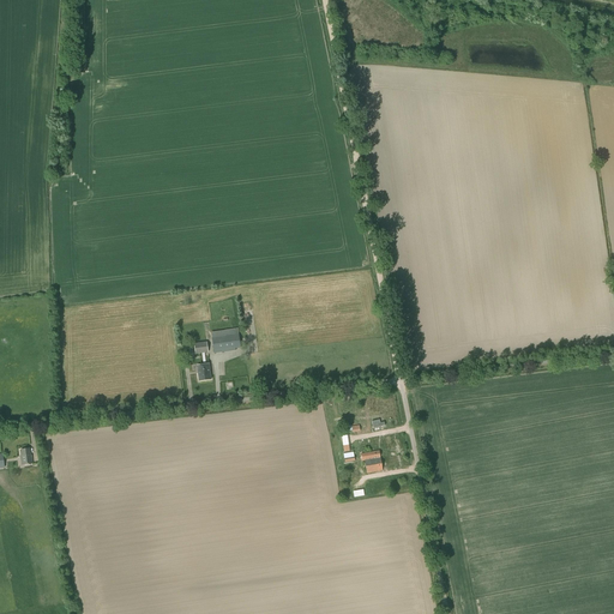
[(214,353),(235,350),(235,348),(240,348),(239,335),(212,338),(214,353)]
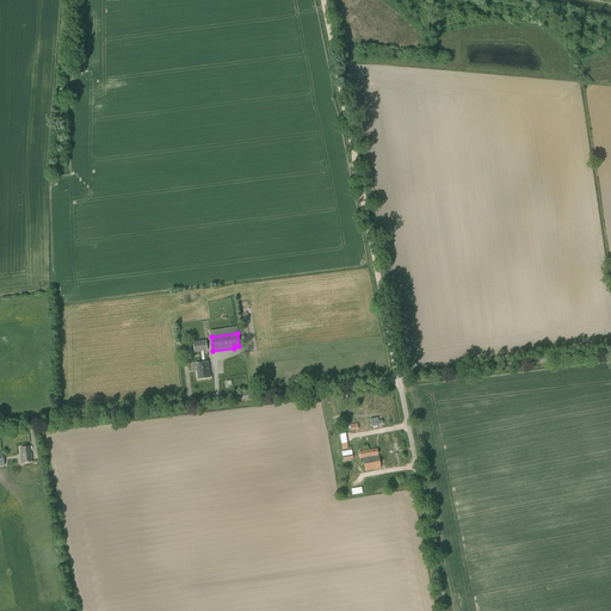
[(204,351),(207,351),(207,341),(193,343),(195,352),(202,352),(204,351)]
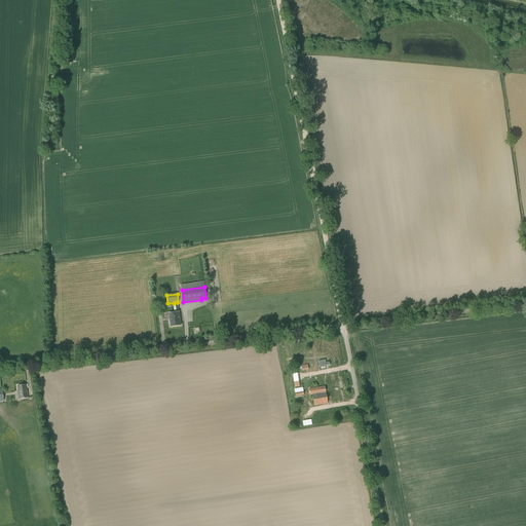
[(175,312),(168,313),(171,327),(182,326),(180,312),(177,312),(176,302),(174,303),(175,312)]
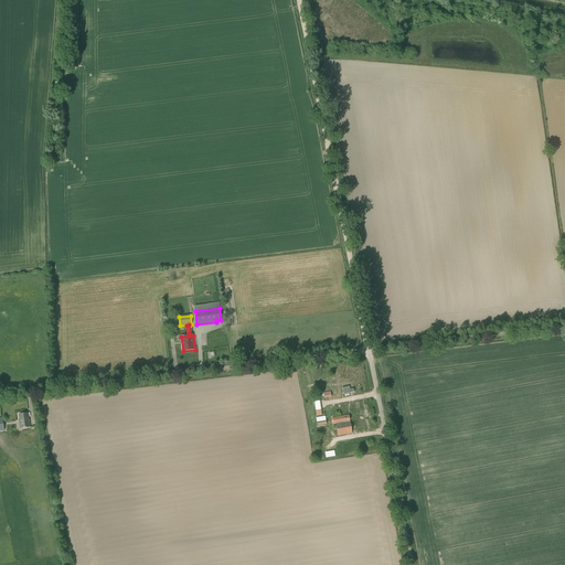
[(322,409),(321,401),(313,402),(313,404),(315,404),(317,416),(322,415),(321,409),(322,409)]
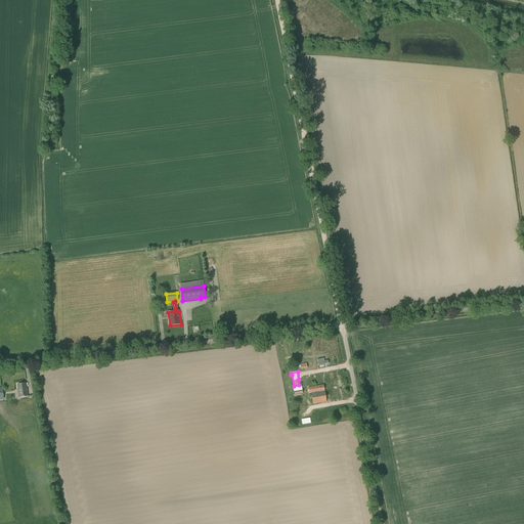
[(322,390),(323,394),(329,393),(329,389),(333,388),(331,379),(321,381),(322,390)]
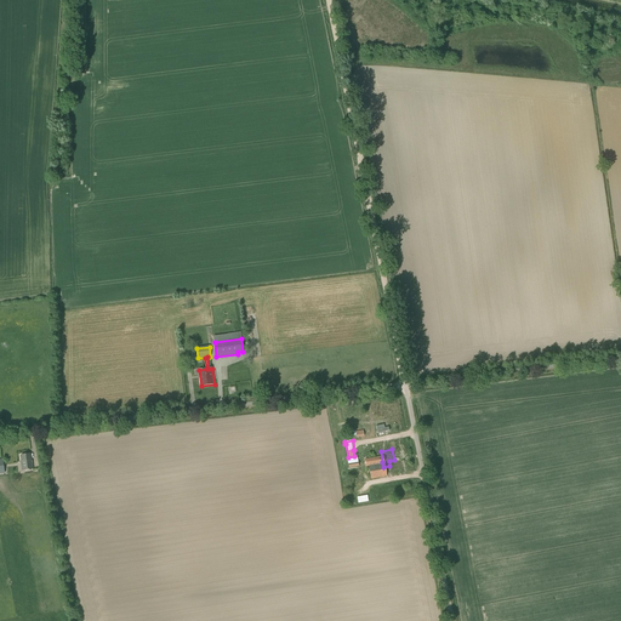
[(369,465),(382,462),(381,451),(368,454),(369,465)]
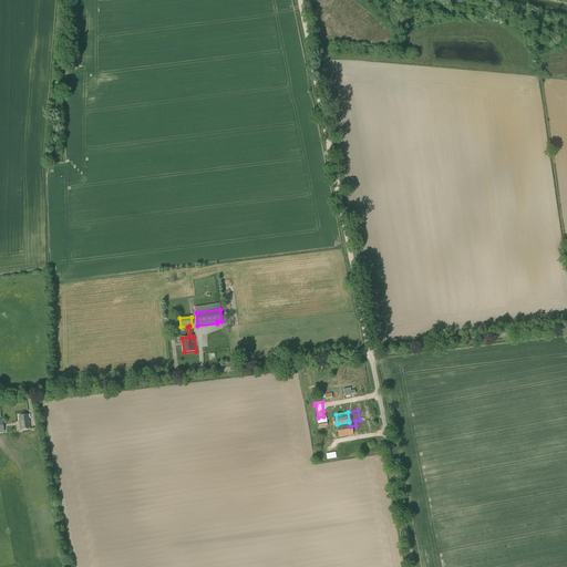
[(29,421),(28,414),(20,415),(20,421),(21,430),(30,429),(29,420),(29,421)]
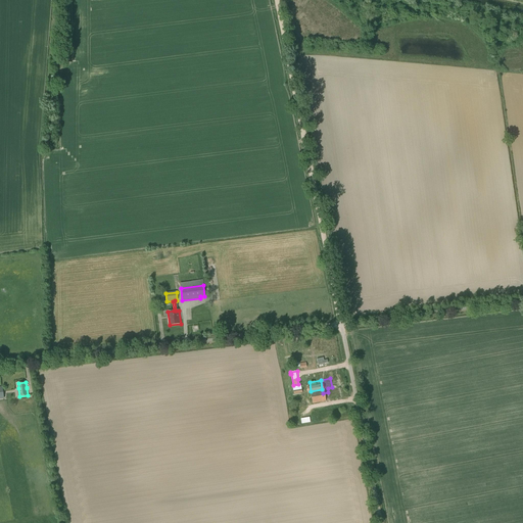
[(293,387),(294,394),(302,392),(301,385),(293,387)]
